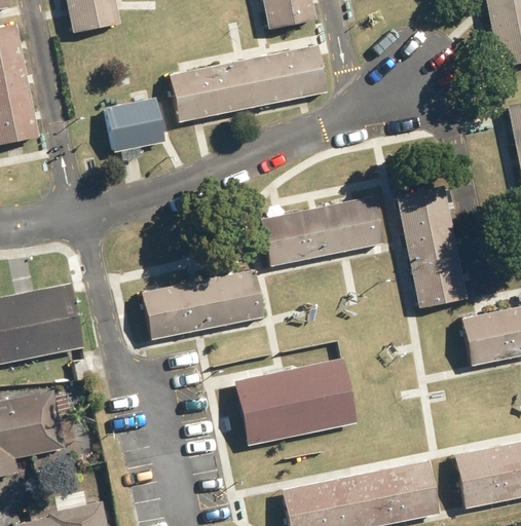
[(115,0),(68,0),(74,31),(120,22),(115,0)]
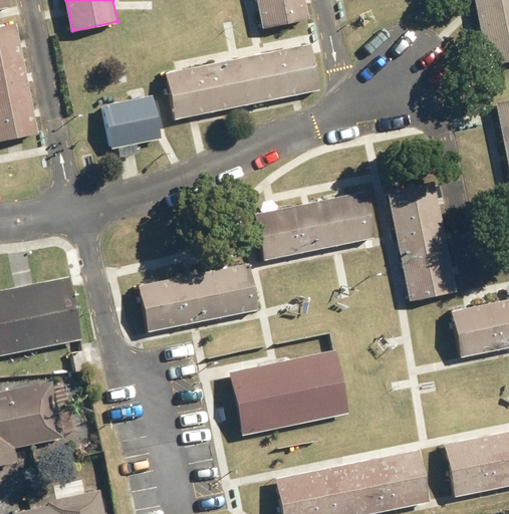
[(305,0),(258,0),(264,29),(309,20),(305,0)]
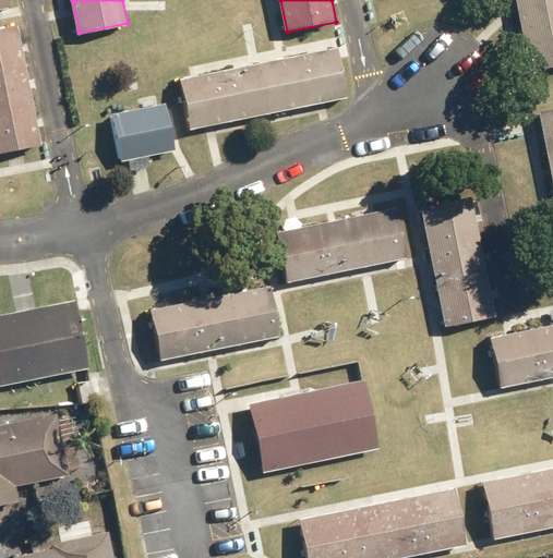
[(552,0),(518,0),(533,71),(552,67),(552,0)]
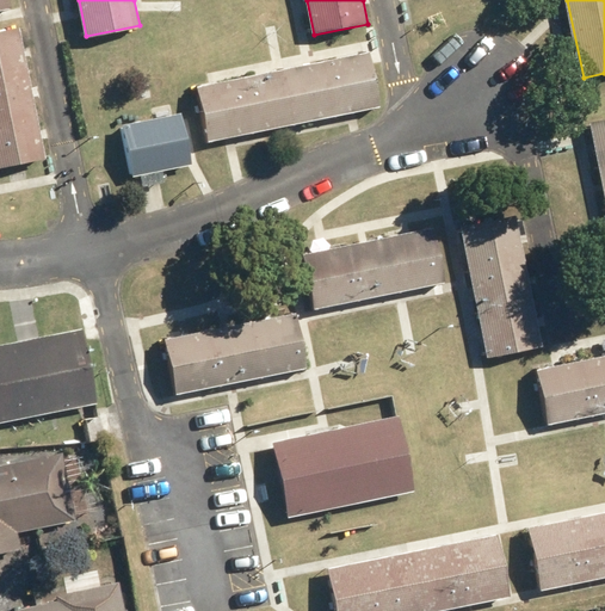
[(18,26),(0,30),(0,168),(45,159),(18,26)]
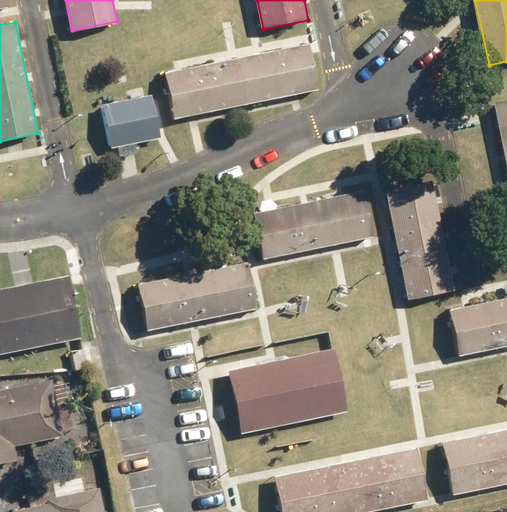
[(308,45),(164,74),(173,120),(317,91),(308,45)]
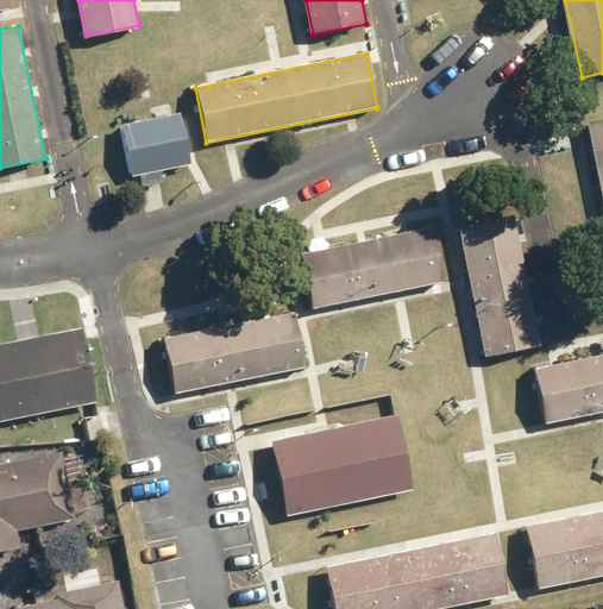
[(182,111),(123,123),(134,175),(193,163),(182,111)]
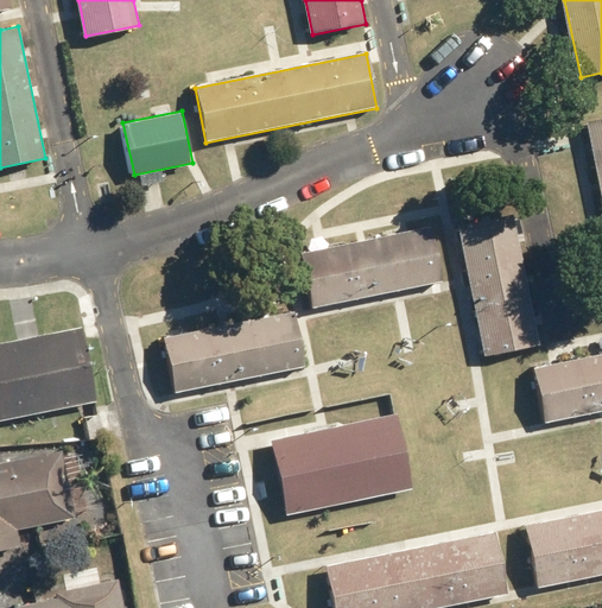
[(601,118),(588,121),(601,185),(601,118)]
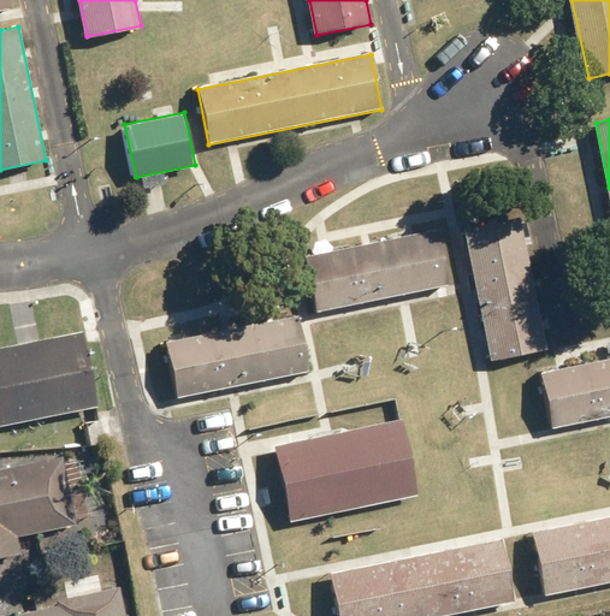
[(519,213),(465,225),(492,359),(546,347),(519,213)]
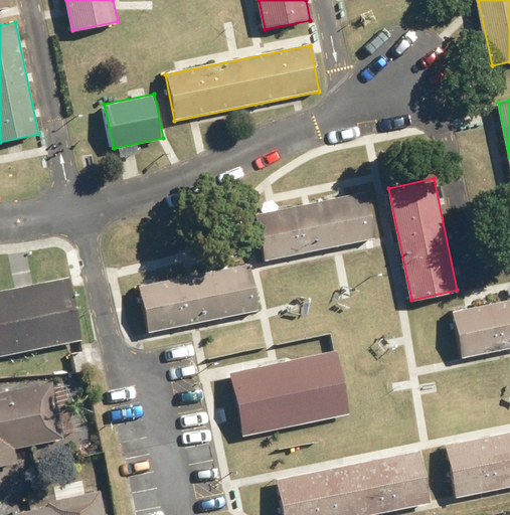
[(368,193),(256,215),(265,261),(377,238),(368,193)]
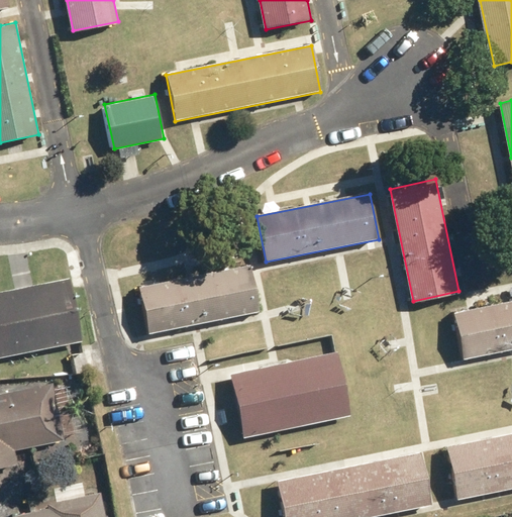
[(252,266),(139,288),(149,334),(262,311),(252,266)]
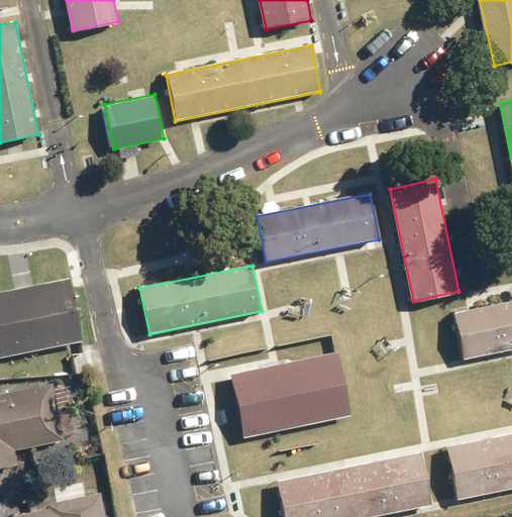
[(71,280),(0,293),(0,358),(84,342),(71,280)]
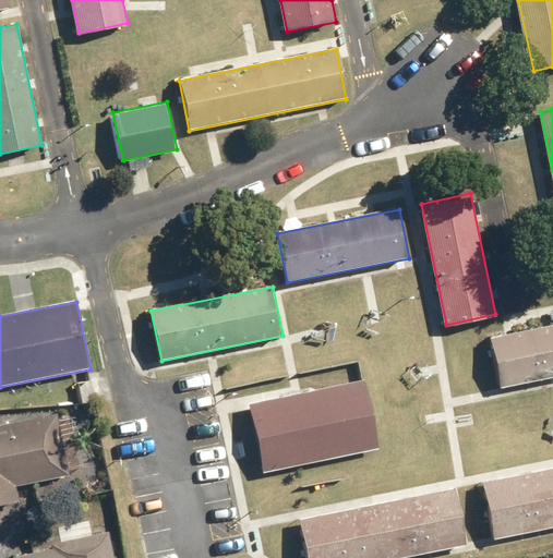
[(552,325),(490,338),(500,388),(552,376),(552,325)]
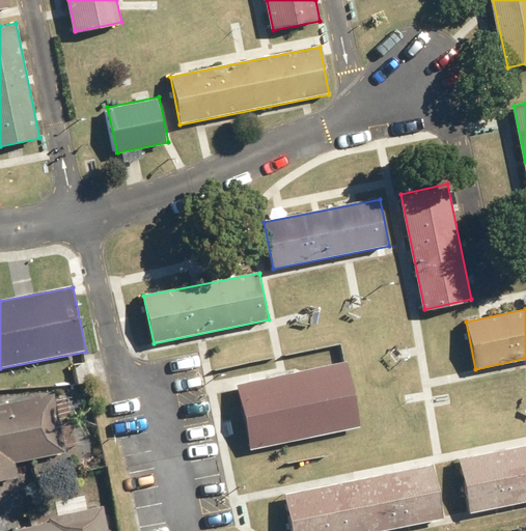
[(348,360),(237,384),(250,448),(362,424),(348,360)]
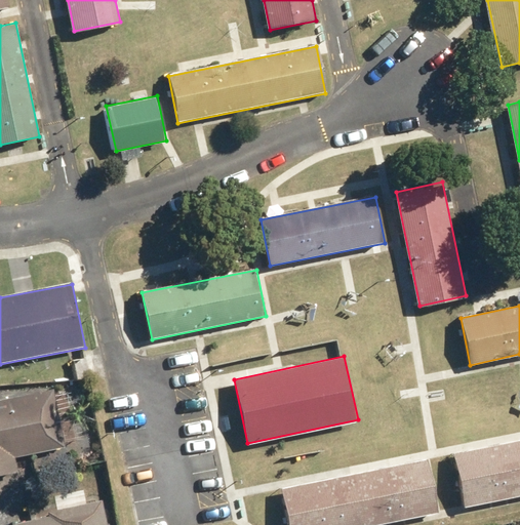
[(0,474),(21,471),(17,457),(69,447),(55,388),(0,399),(0,474)]
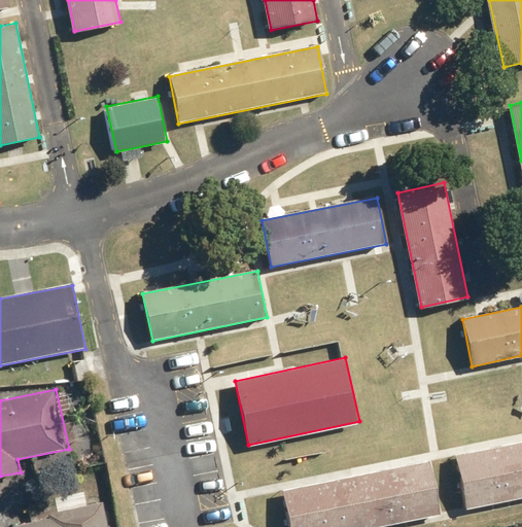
[(521,440),(455,454),(466,508),(521,497),(521,440)]
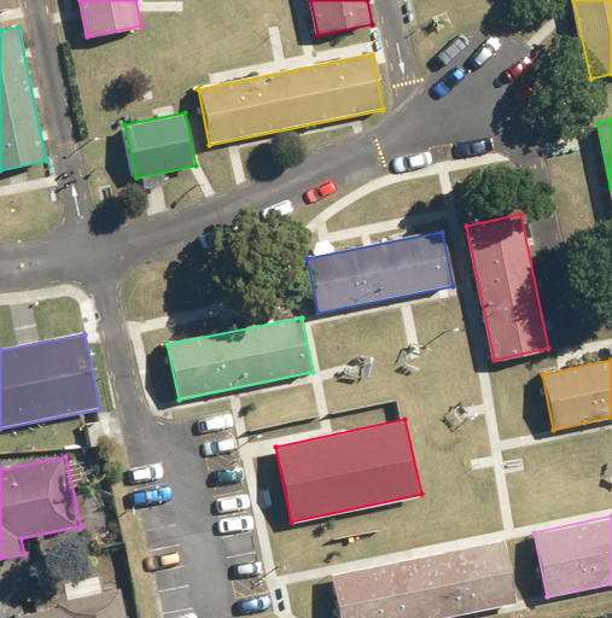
[(505,540),(331,575),(339,617),(449,617),(518,605),(505,540)]
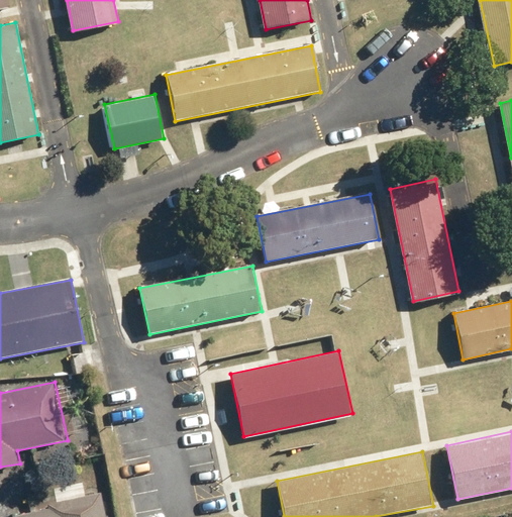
[(106,516),(100,490),(50,502),(52,508),(15,516),(14,516),(106,516)]
